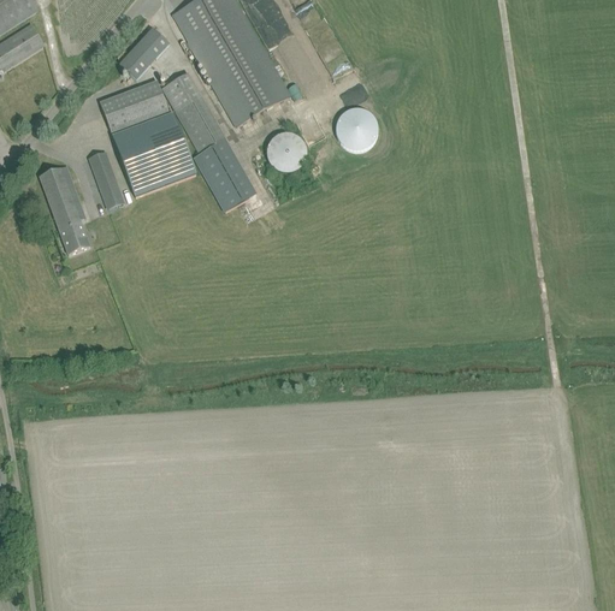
[(0,30),(37,6),(34,0),(0,0),(0,30)]
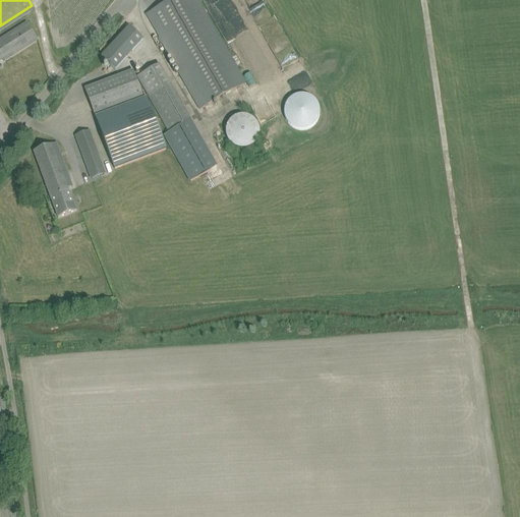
[(163,0),(146,10),(151,19),(199,105),(244,80),(197,0),(163,0)]
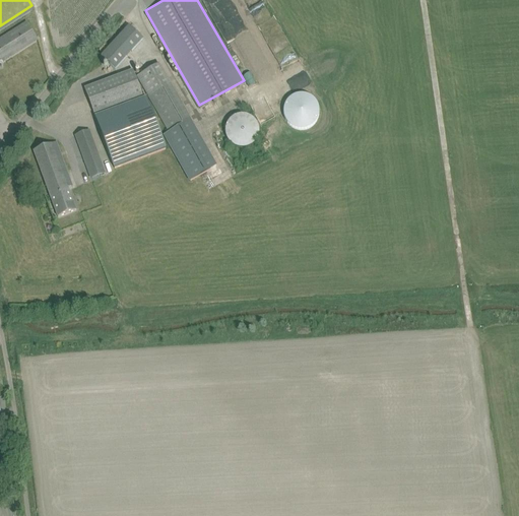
[(25,18),(16,24),(0,34),(0,58),(37,36),(25,18)]
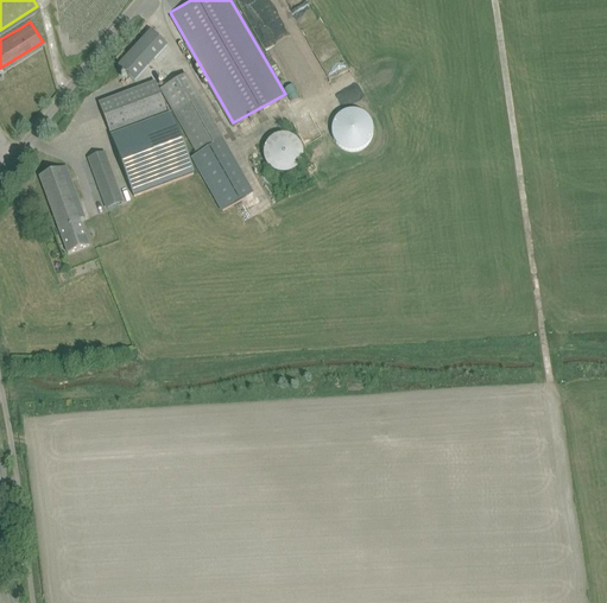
[(118,62),(126,70),(133,77),(166,42),(150,26),(118,62)]
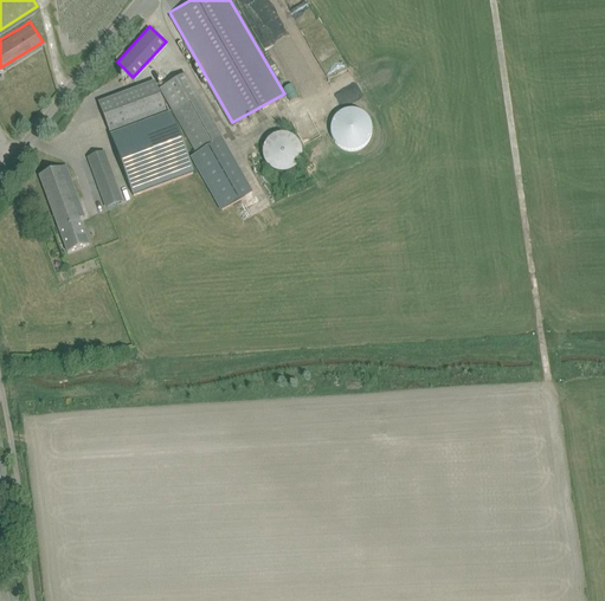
[(221,136),(185,70),(159,85),(195,150),(195,152),(221,136)]
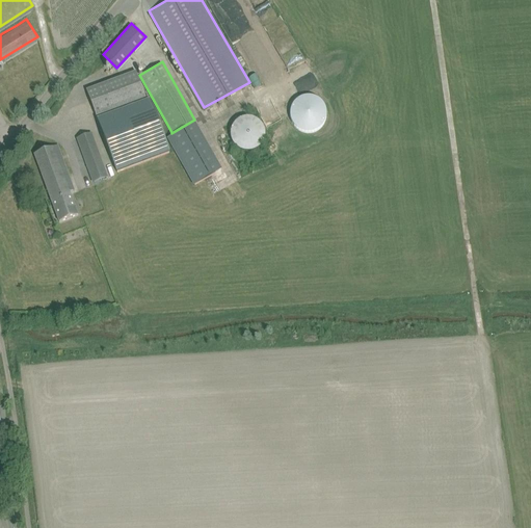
[(135,69),(86,87),(96,113),(144,95),(135,69)]
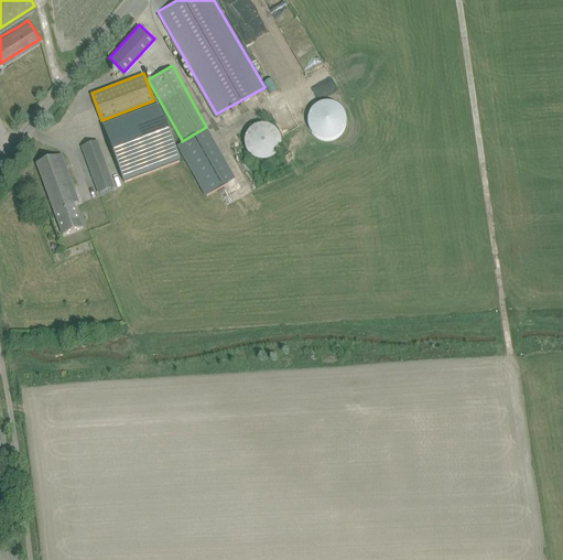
[(157,103),(103,122),(123,179),(179,158),(157,103)]
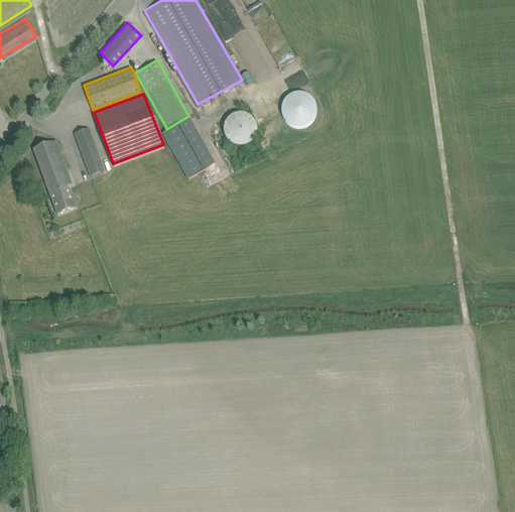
[(258,120),(272,111),(261,95),(248,104),(258,120)]
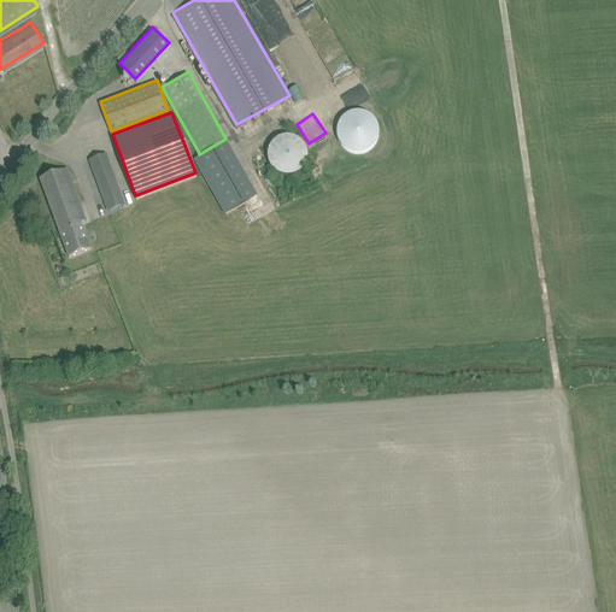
[(267,151),(267,152),(267,154),(267,156),(267,157),(268,159),(268,160),(269,162),(270,164),(270,165),(271,166),(274,168),(275,169),(276,170),(277,170),(279,171),(281,171),(282,172),(285,172),(286,172),(289,172),(291,171),(293,171),(294,170),(297,170),(298,169),(299,168),(300,166),(301,165),(303,164),(304,163),(304,160),(305,159),(305,158),(306,156),(306,154),(306,152),(306,151),(306,148),(305,147),(305,146),(304,143),(304,142),(303,141),(301,140),(300,137),(299,136),(298,136),(297,135),(294,134),(293,134),(292,133),(289,133),(288,133),(286,131),(285,133),(282,133),(281,133),(280,133),(277,134),(276,135),(275,135),(274,136),(273,137),(271,139),(270,141),(269,142),(268,143),(268,145),(267,147),(267,148),(267,151)]
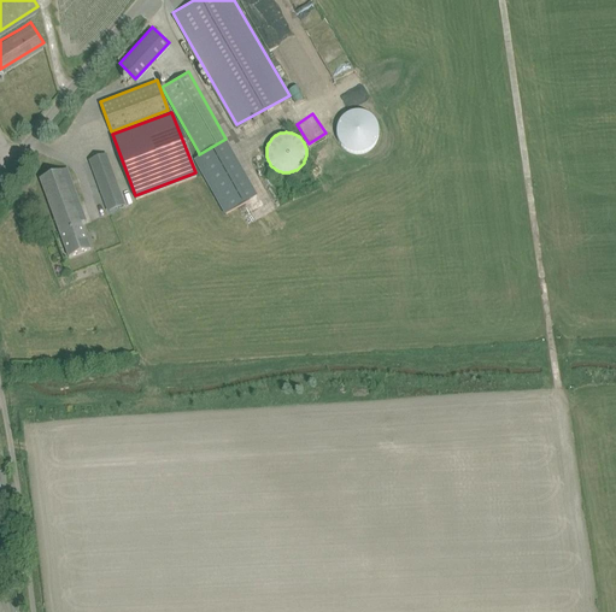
[(256,193),(226,139),(199,154),(199,153),(194,156),(224,210),(256,193)]
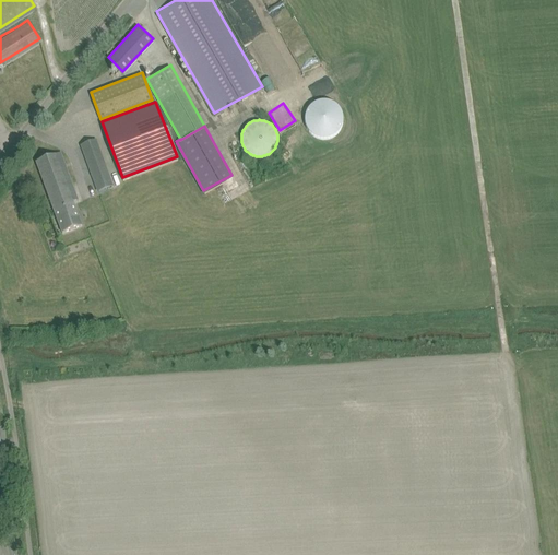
[(95,136),(80,142),(94,179),(108,174),(95,136)]
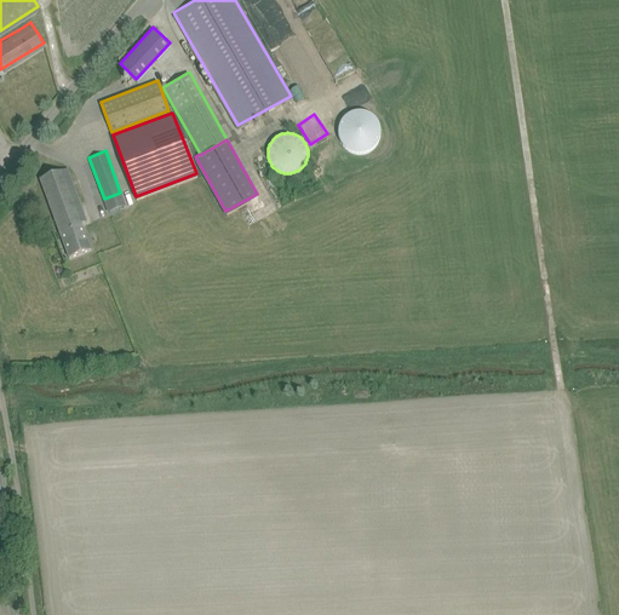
[(39,176),(58,228),(68,254),(90,246),(80,219),(85,218),(67,166),(39,176)]
